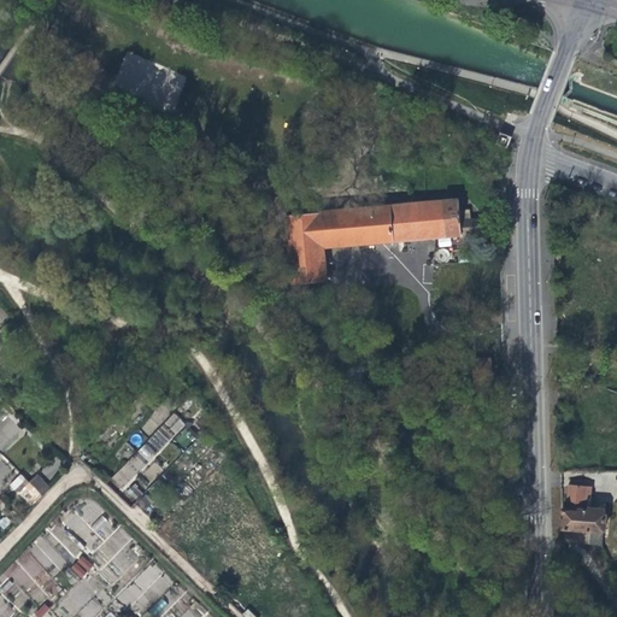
[(11,21),(15,16),(24,0),(19,0),(9,18),(11,21)]
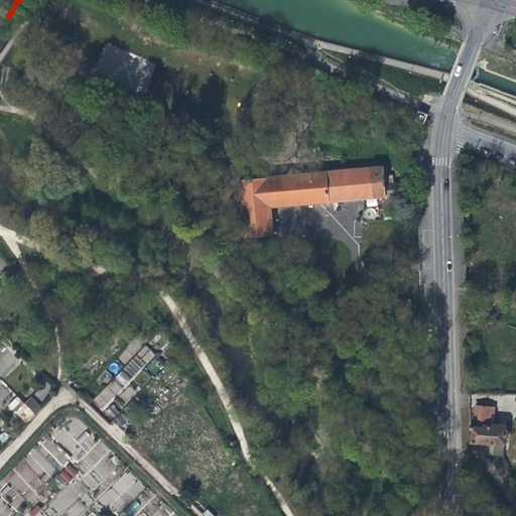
[(146,93),(155,63),(138,57),(136,66),(124,61),(127,51),(104,44),(94,76),(146,93)]
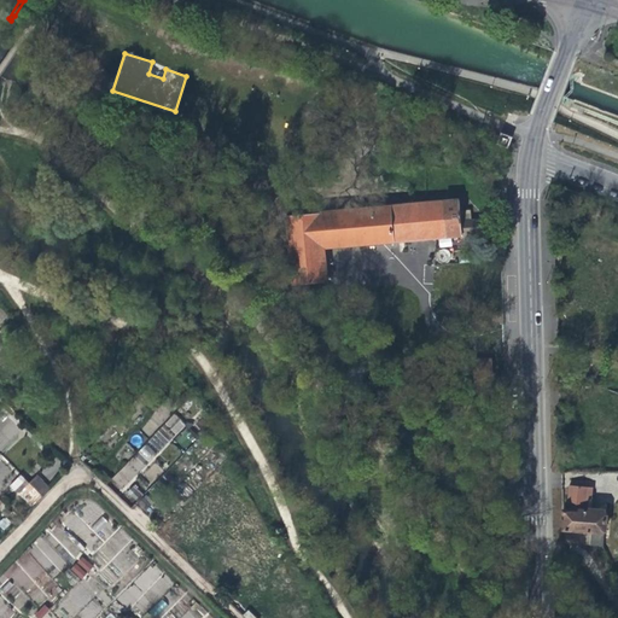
[(460,200),(427,203),(286,215),(293,285),(327,283),(324,249),(402,242),(477,234),(481,220),(471,221),(470,210),(461,210),(460,200)]
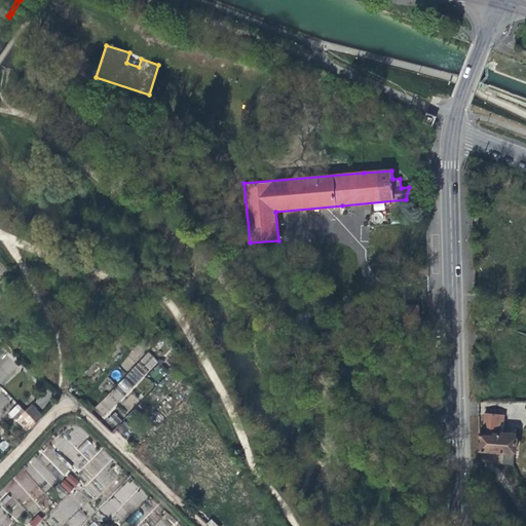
[(33,289),(27,295),(31,300),(37,293),(33,289)]
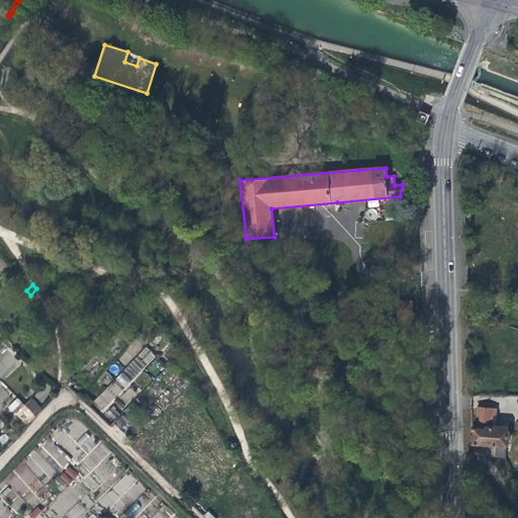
[(120,393),(156,357),(147,348),(94,401),(102,409),(119,391),(120,393)]
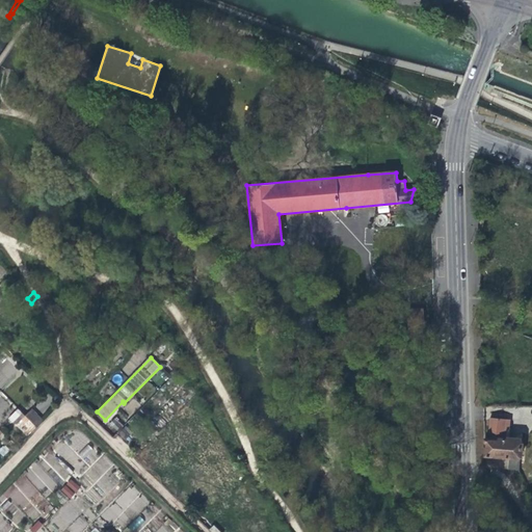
[(22,404),(18,408),(36,426),(46,416),(34,405),(28,411),(22,404)]
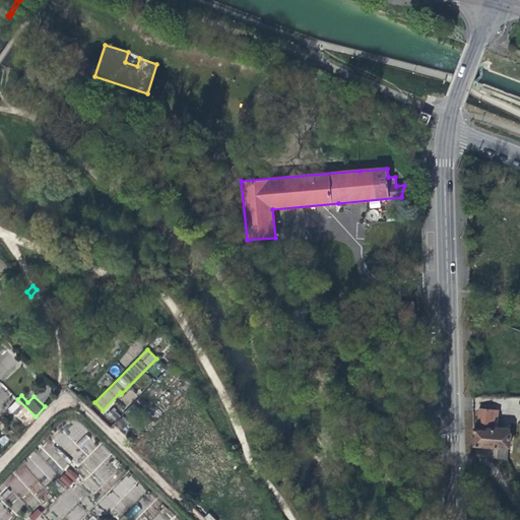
[(11,404),(29,423),(36,416),(17,399),(11,404)]
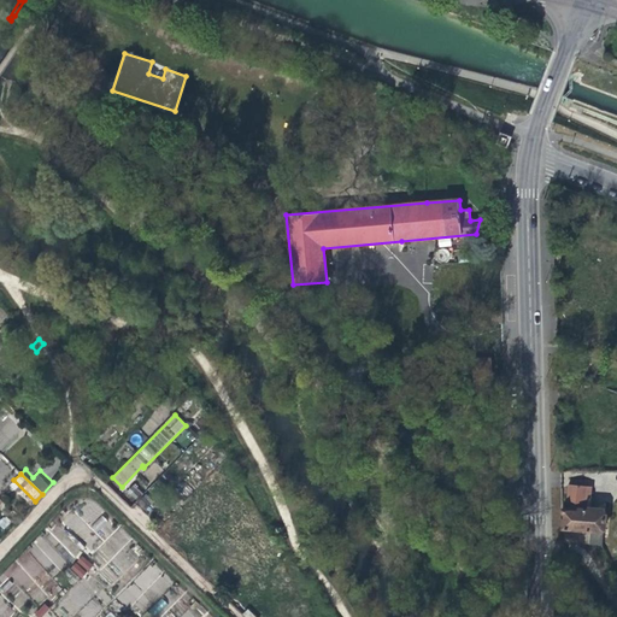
[(134,485),(124,493),(133,501),(142,493),(134,485)]
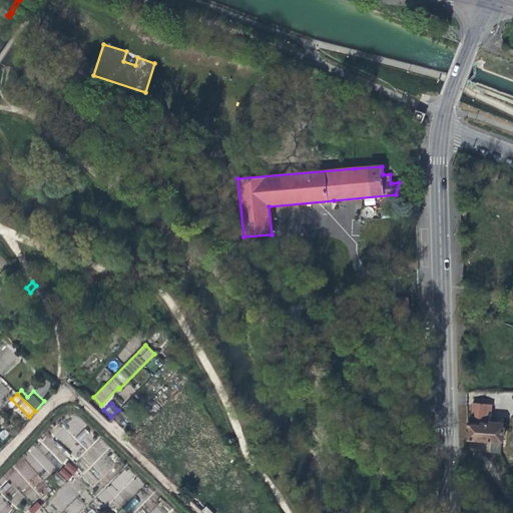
[(471,424),(467,424),(467,441),(490,443),(489,454),(500,455),(503,425),(499,424),(490,423),(490,415),(487,415),(487,406),(472,405),(471,424)]
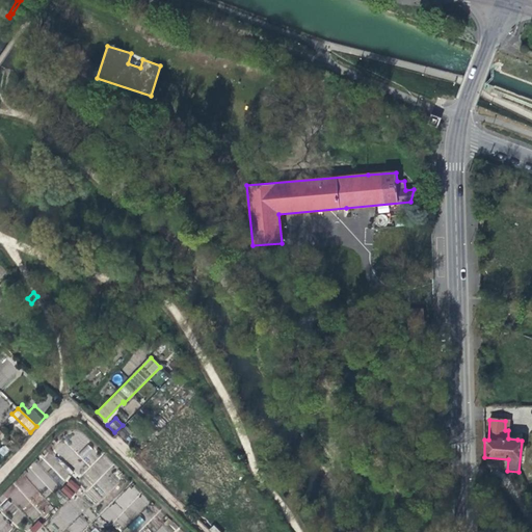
[(485,469),(507,471),(508,459),(484,457),(485,469)]
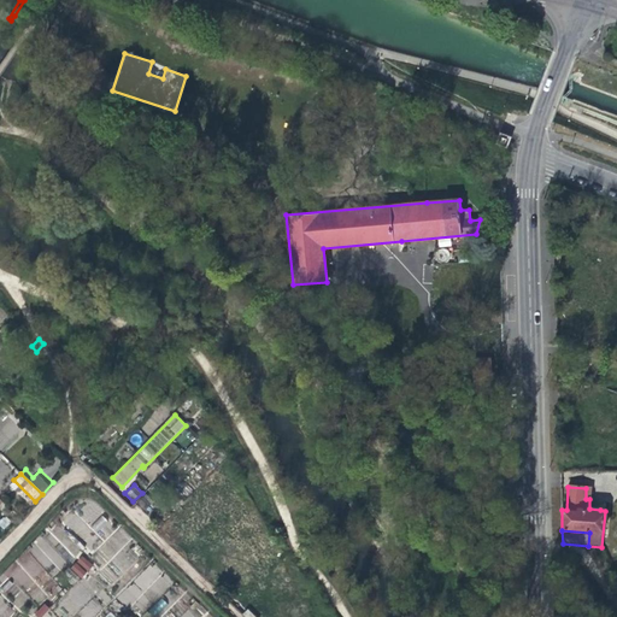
[(52,560),(58,569),(65,563),(43,538),(34,546),(48,564),(52,560)]
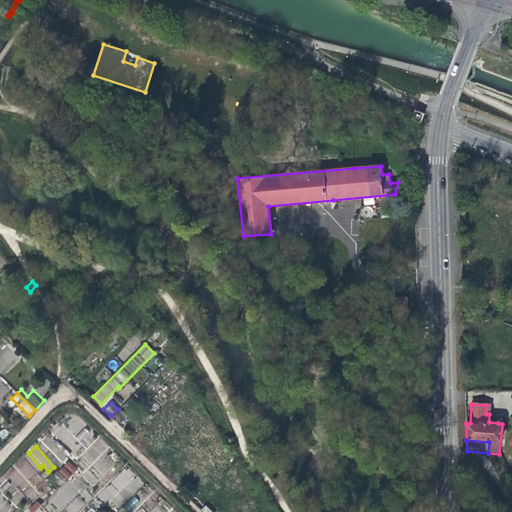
[(58,472),(68,480),(77,469),(68,460),(58,472)]
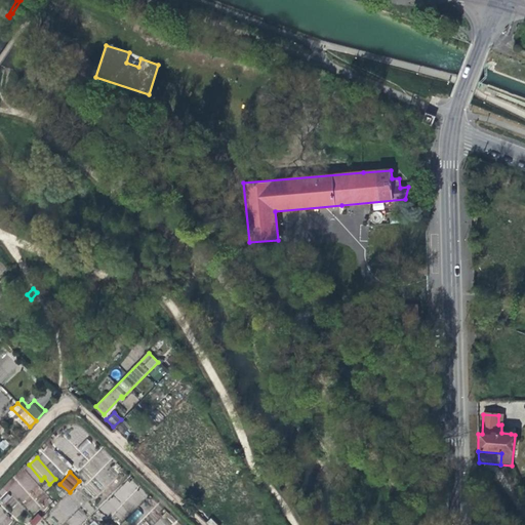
[(128,514),(146,497),(129,480),(99,509),(109,518),(121,506),(128,514)]
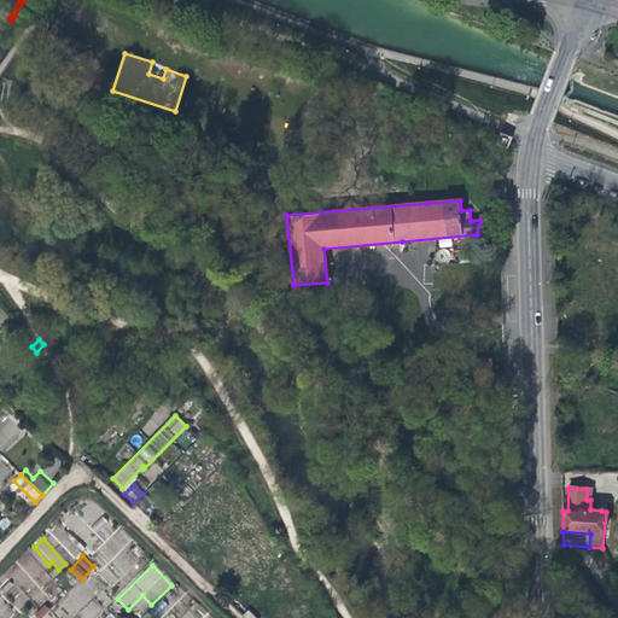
[(91,617),(92,617),(101,608),(93,601),(83,611),(91,617)]
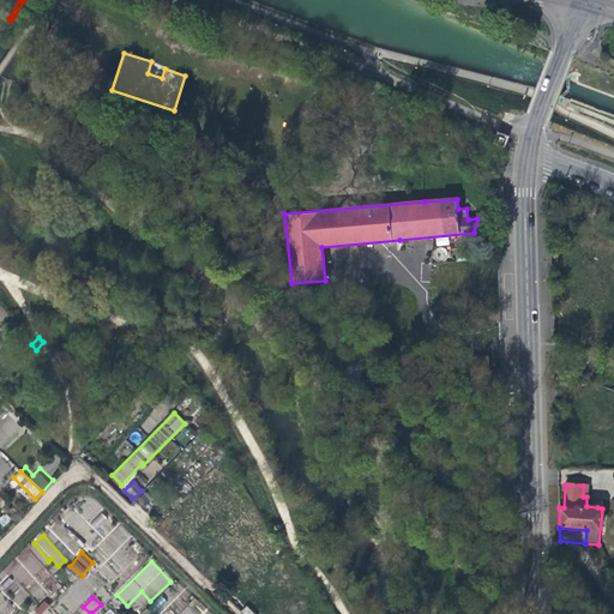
[(44,601),(34,611),(36,613),(40,613),(49,606),(44,601)]
